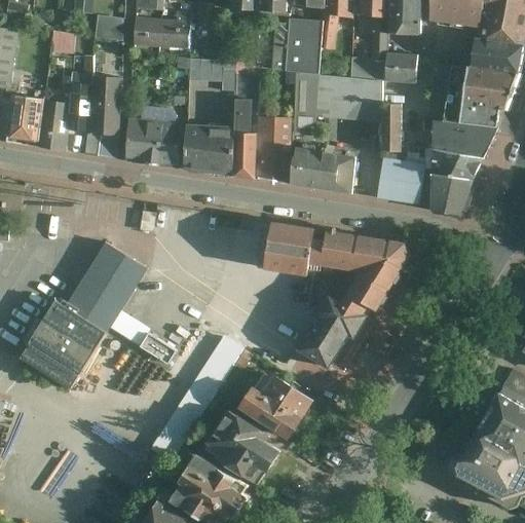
[(292,0),(292,7),(325,8),(325,0),(292,0)]
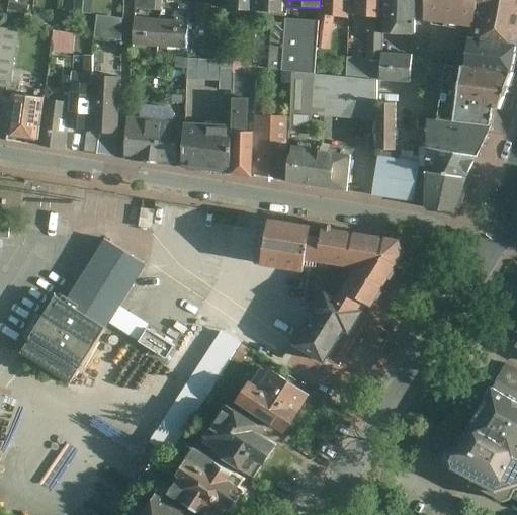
[(346,14),(346,0),(320,0),(320,8),(320,12),(346,14)]
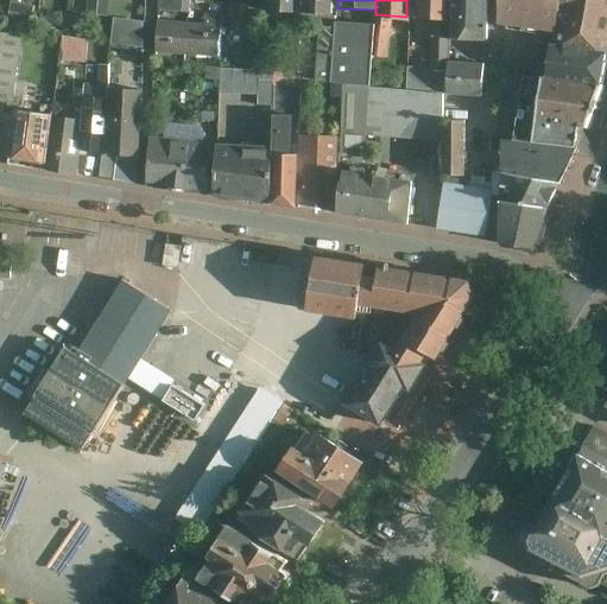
[(415,0),(415,16),(446,17),(446,0),(415,0)]
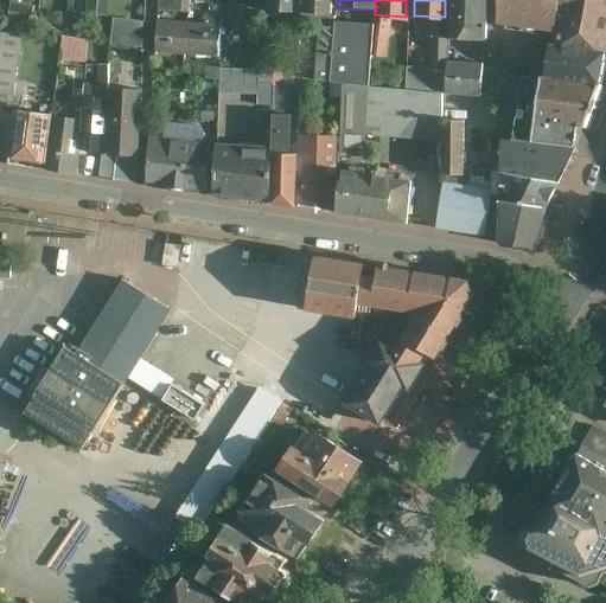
[(450,0),(448,37),(485,38),(485,0),(450,0)]
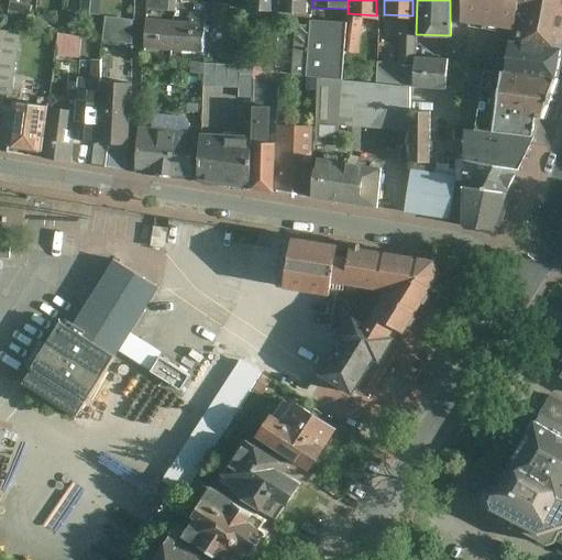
[(511,29),(516,0),(462,0),(462,21),(511,29)]
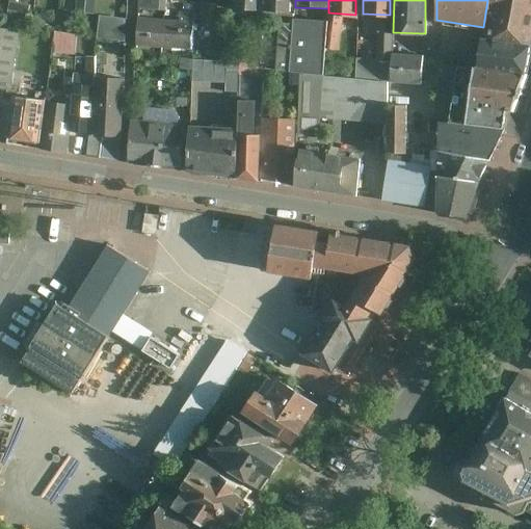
[(481,38),(530,45),(530,0),(487,0),(483,27),(481,38)]
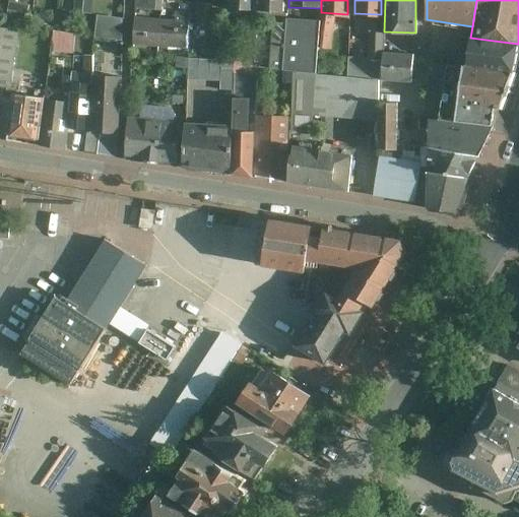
[(121,39),(122,17),(95,14),(92,36),(121,39)]
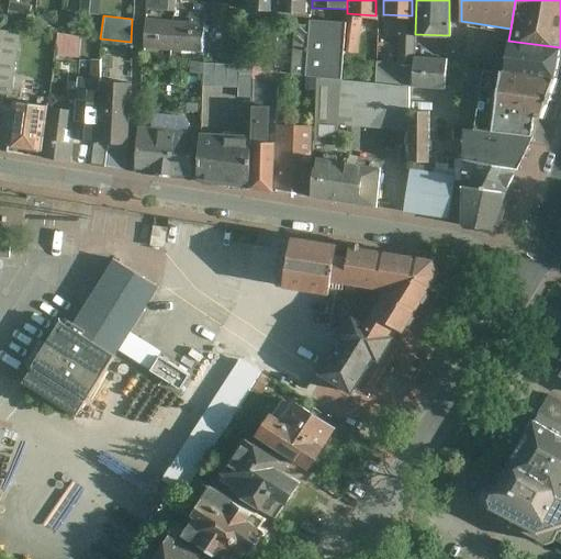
[(171,18),(169,46),(177,46),(202,49),(203,15),(194,15),(193,20),(171,18)]
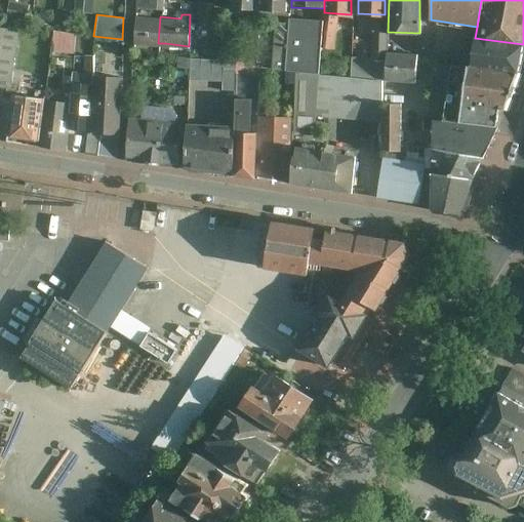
[(135,15),(133,42),(158,43),(160,16),(135,15)]
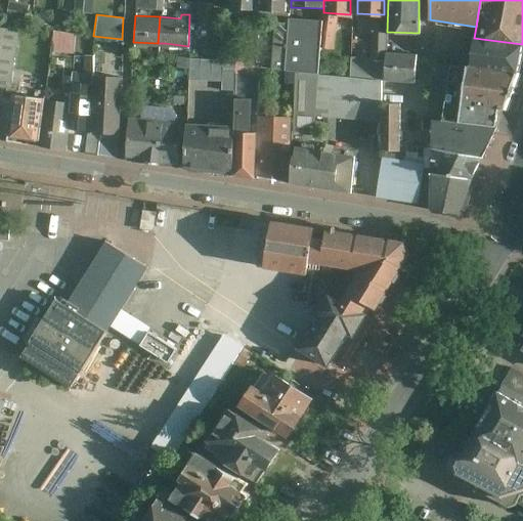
[(317,74),(320,19),(288,17),(288,23),(273,22),(269,69),(295,72),(317,74)]
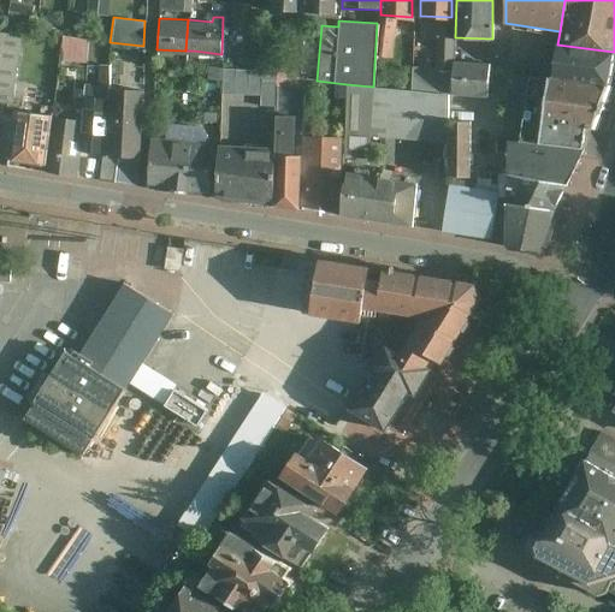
[(28,51),(31,33),(9,27),(4,46),(28,51)]
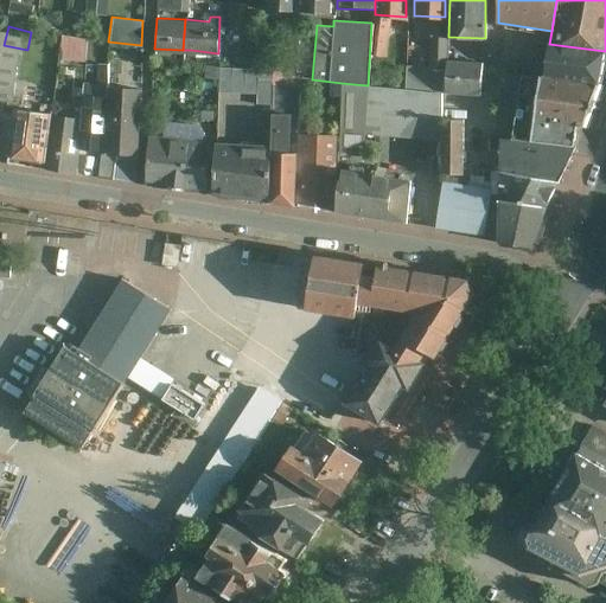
[(72,53),(89,55),(91,34),(74,33),(72,53)]
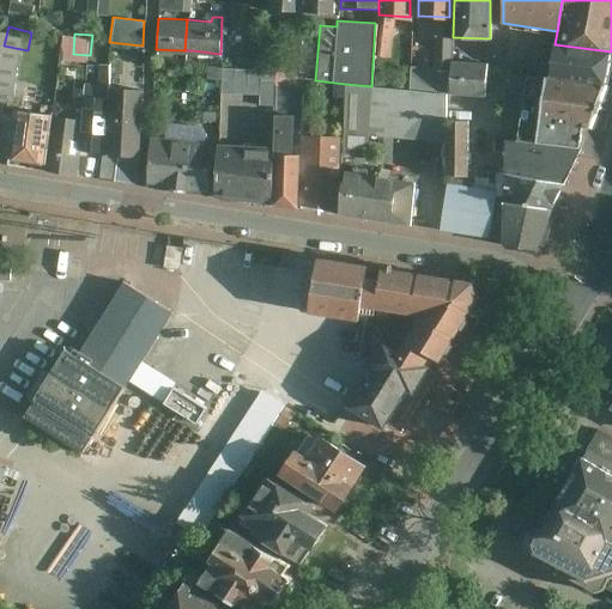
[(611,52),(555,44),(550,79),(606,86),(609,72),(611,56),(611,52)]
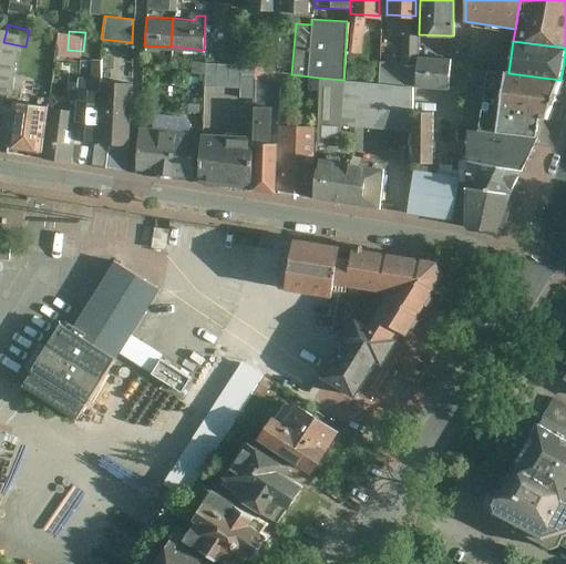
[(451,57),(419,55),(417,86),(450,89),(451,57)]
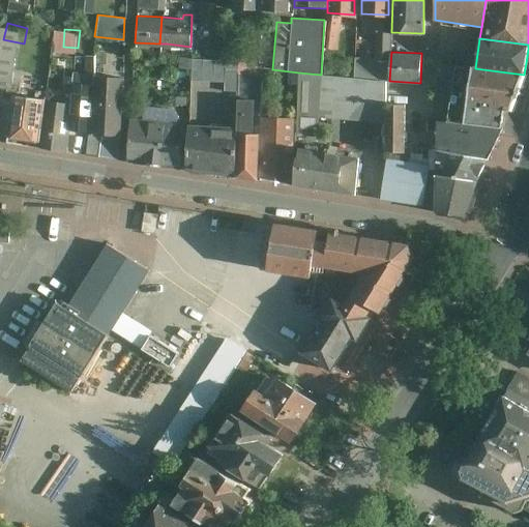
[(449,109),(446,123),(502,130),(506,113),(510,113),(524,75),(475,68),(439,63),(436,77),(440,77),(436,107),(449,109)]
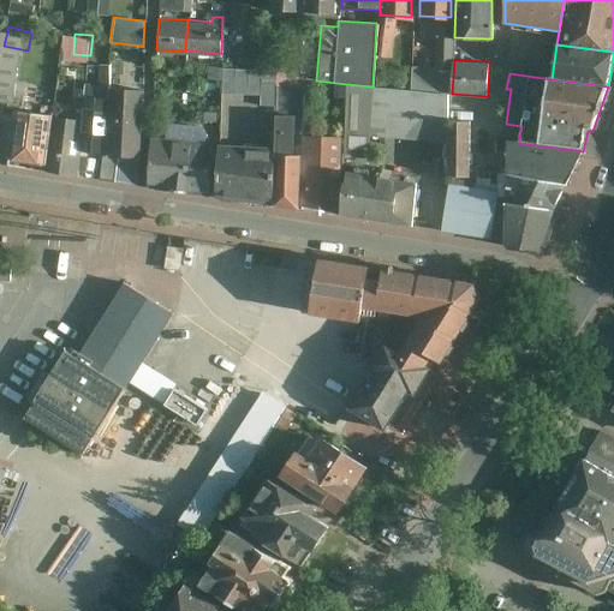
[(341,149),(369,153),(370,135),(445,142),(447,95),(373,87),(346,84),(341,149)]
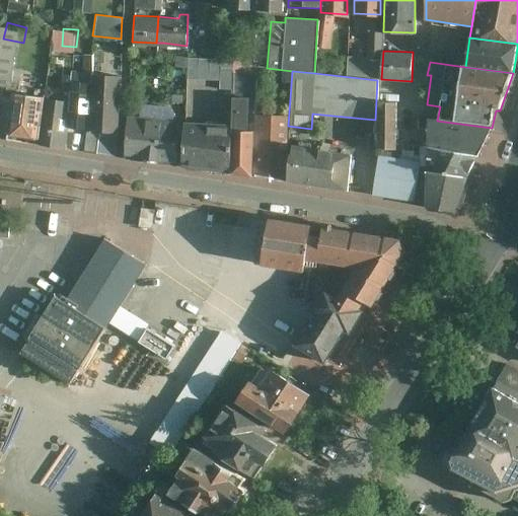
[(91,73),(89,129),(97,130),(116,132),(119,75),(91,73)]
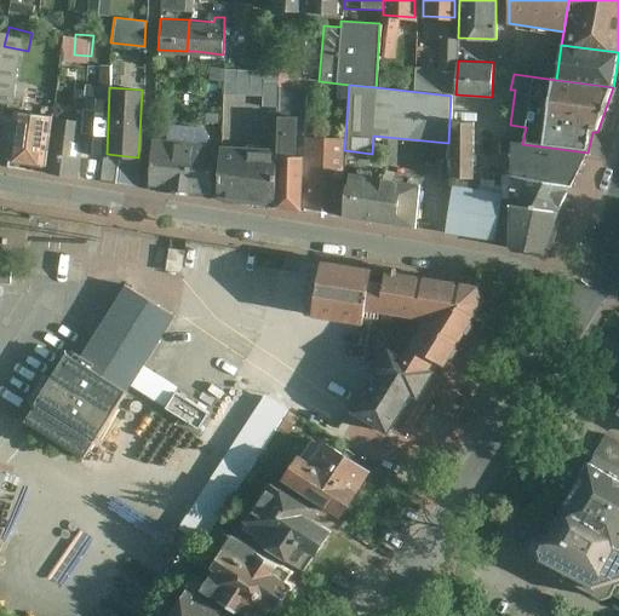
[(82,120),(80,151),(95,153),(104,154),(107,99),(85,97),(85,98),(84,102),(82,120)]
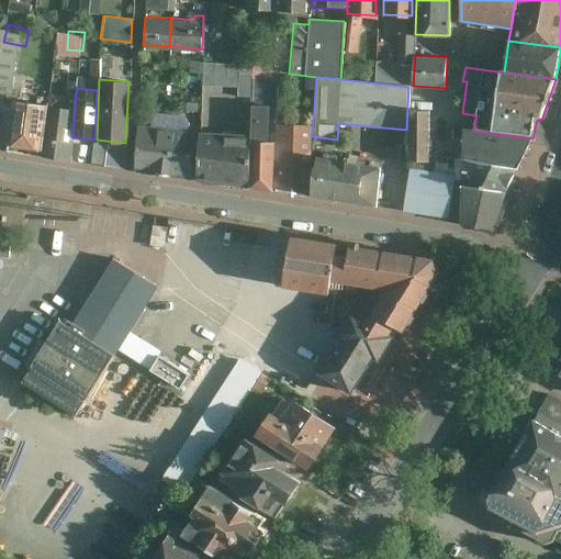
[(41,148),(40,156),(69,159),(73,137),(75,109),(76,92),(68,90),(67,108),(46,104),(41,148)]
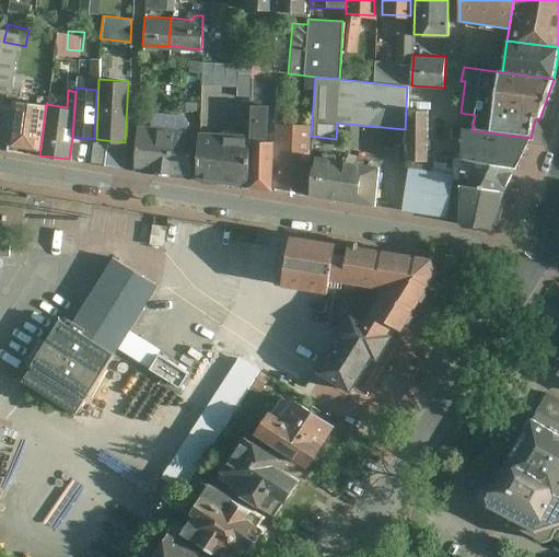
[(12,105),(7,143),(41,148),(46,104),(46,103),(13,97),(12,105)]
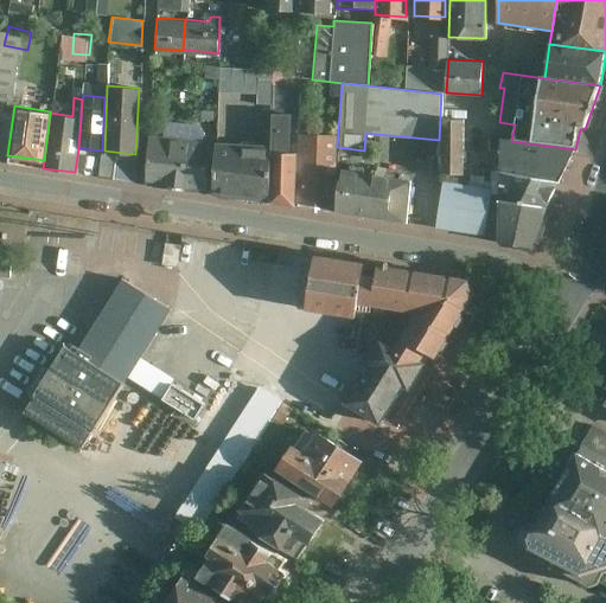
[(0,153),(7,155),(13,114),(0,111),(0,153)]
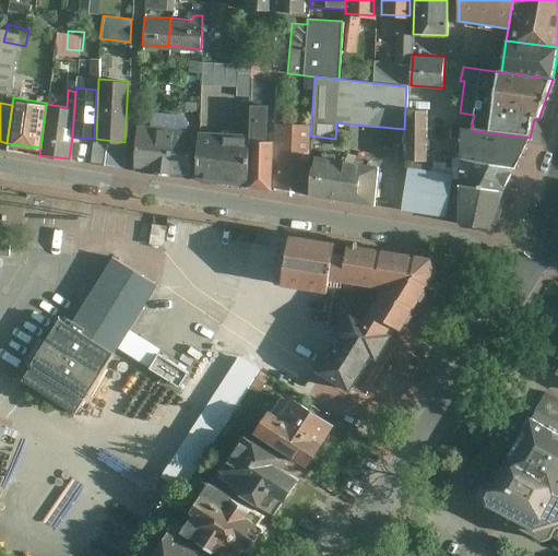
[(268,105),(250,105),(246,187),(271,189),(272,141),(265,141),(268,105)]
